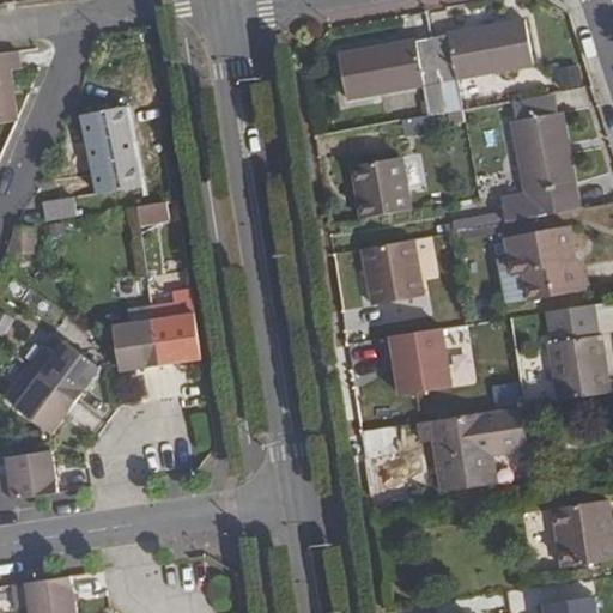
[(526,20),(339,55),(347,101),(425,86),(430,116),(447,114),(463,110),(457,80),(534,66),(526,20)]
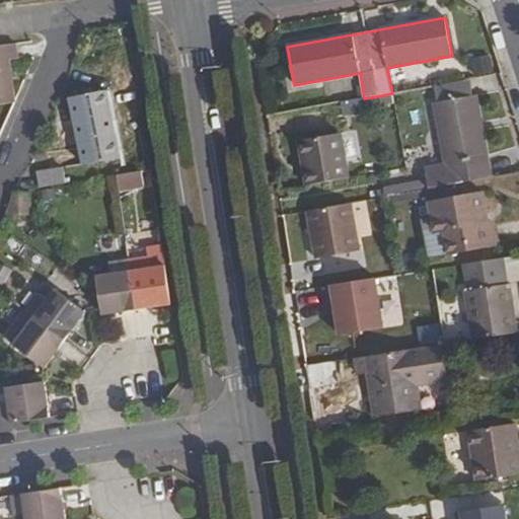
[(16,44),(0,45),(0,104),(15,102),(9,60),(18,59),(16,44)]
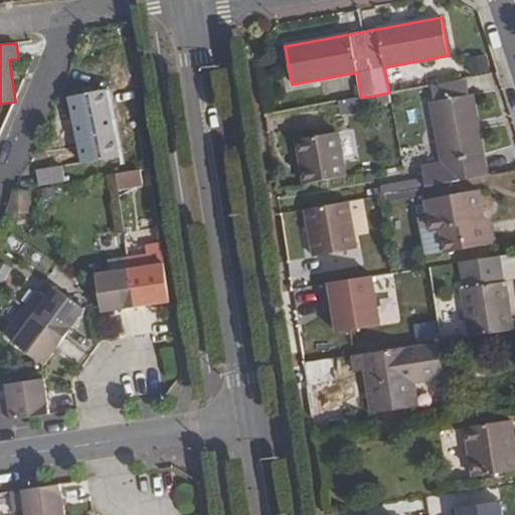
[(470,75),(489,70),(485,54),(466,59),(470,75)]
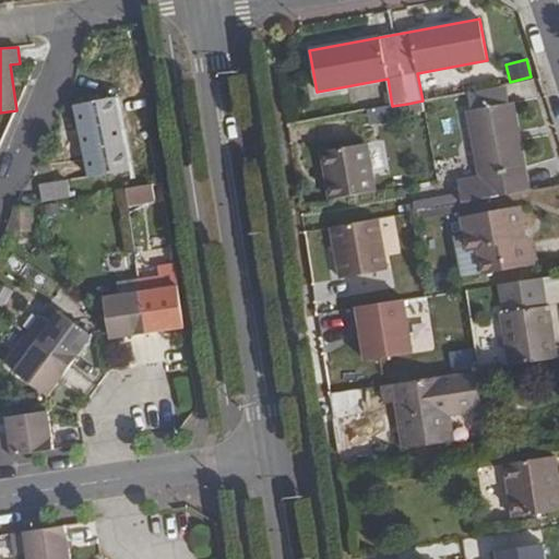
[(471,93),(474,110),(506,104),(503,87),(471,93)]
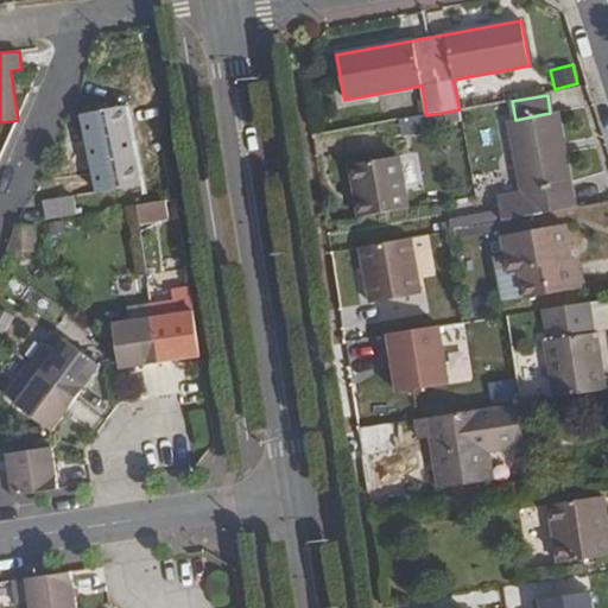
[(128,125),(135,124),(132,107),(125,108),(125,107),(81,115),(86,140),(68,144),(71,158),(88,156),(90,166),(84,168),(90,195),(118,190),(113,168),(135,163),(128,125)]
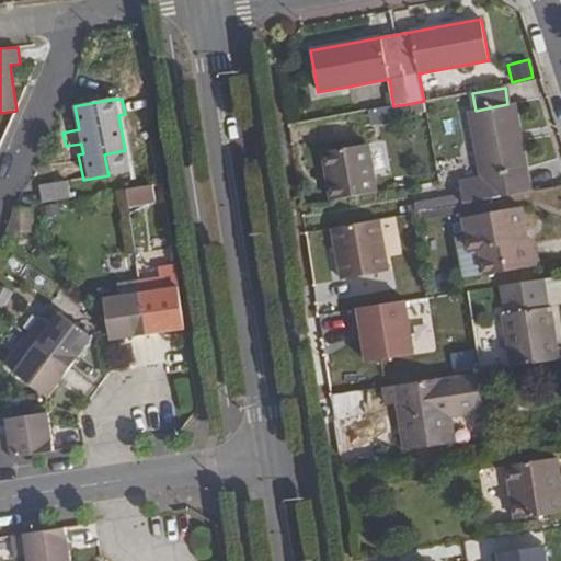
[(481,179),(459,182),(461,196),(464,205),(531,193),(530,187),(515,103),(507,104),(476,111),(469,112),(481,179)]
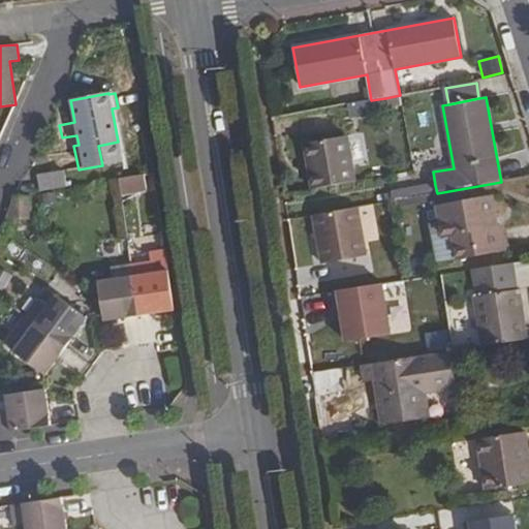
[(347,136),(305,144),(313,190),(355,182),(347,136)]
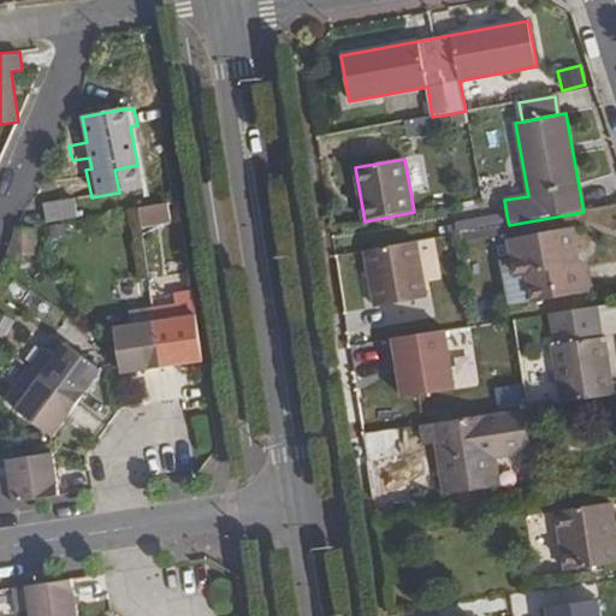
[(53,183),(41,185),(47,224),(76,218),(73,200),(57,202),(53,183)]
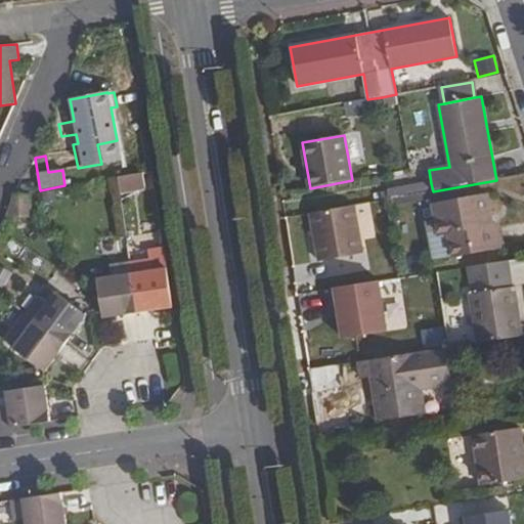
[(523,169),(495,175),(496,180),(523,174),(523,169)]
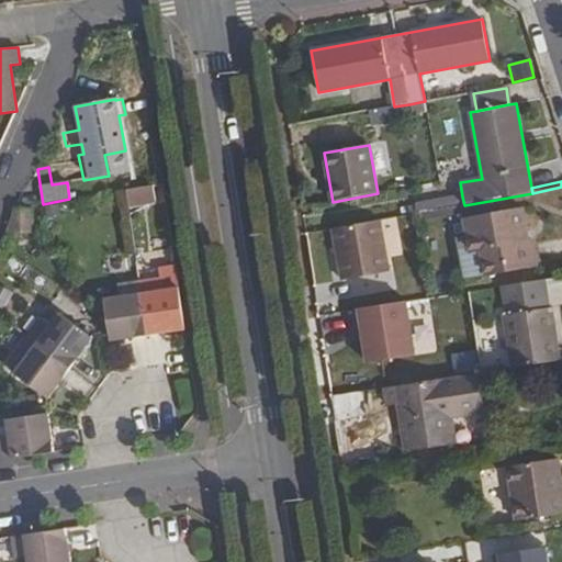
[(126,188),(128,205),(155,201),(152,184),(126,188)]
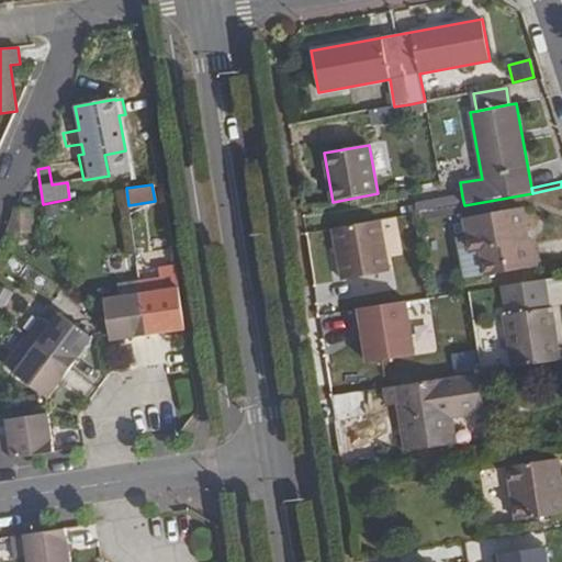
[(561,214),(561,193),(549,195),(552,216),(561,214)]
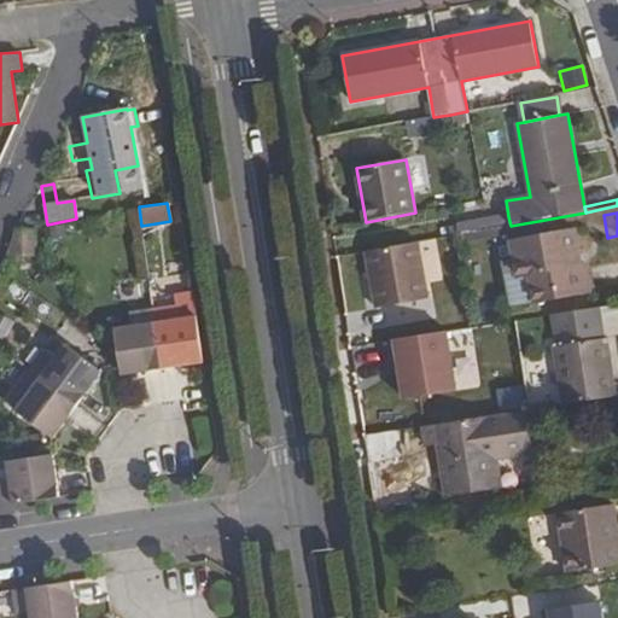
[(511,226),(508,216),(460,225),(461,234),(511,226)]
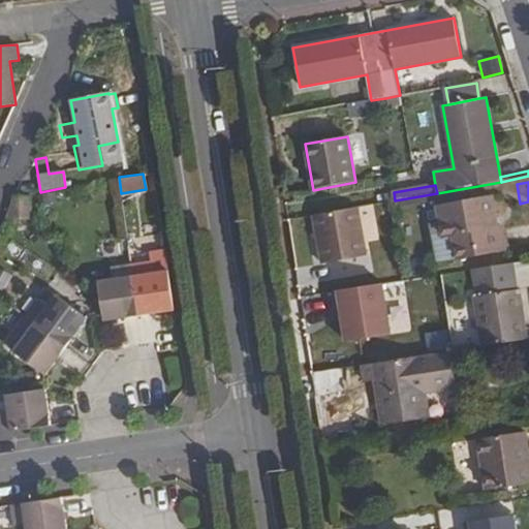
[(493,195),(437,206),(440,222),(429,224),(437,265),(456,260),(506,250),(501,225),(497,226),(493,195)]
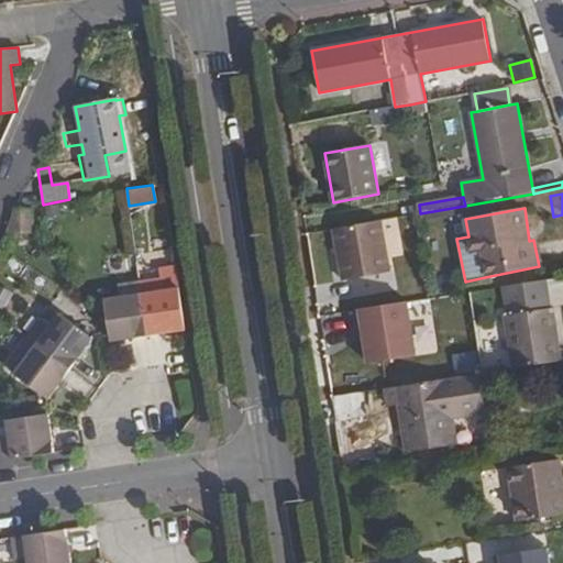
[(8,210),(9,234),(31,233),(31,209),(8,210)]
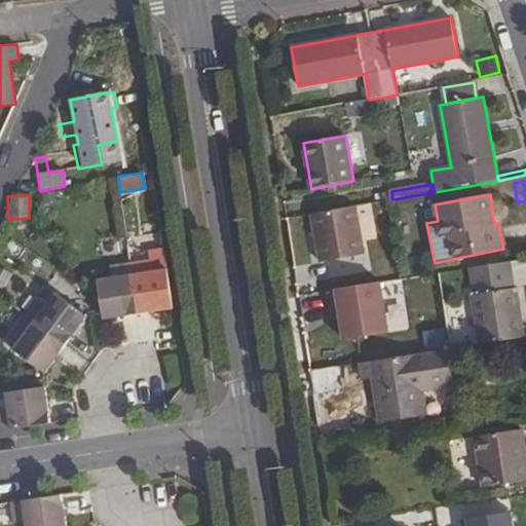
[(309,215),(318,262),(363,254),(353,207),(309,215)]
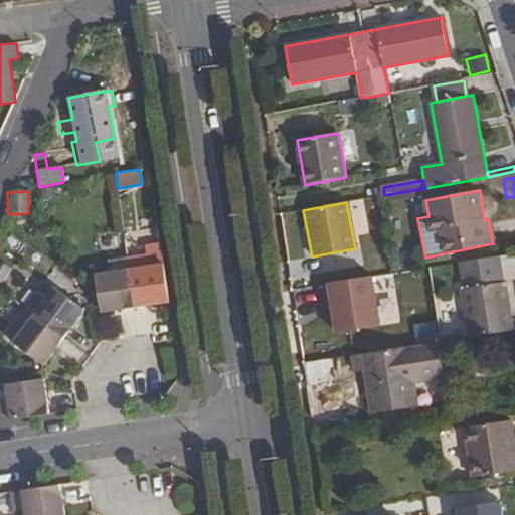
[(108,261),(110,272),(96,274),(102,313),(171,303),(165,264),(150,266),(149,254),(108,261)]
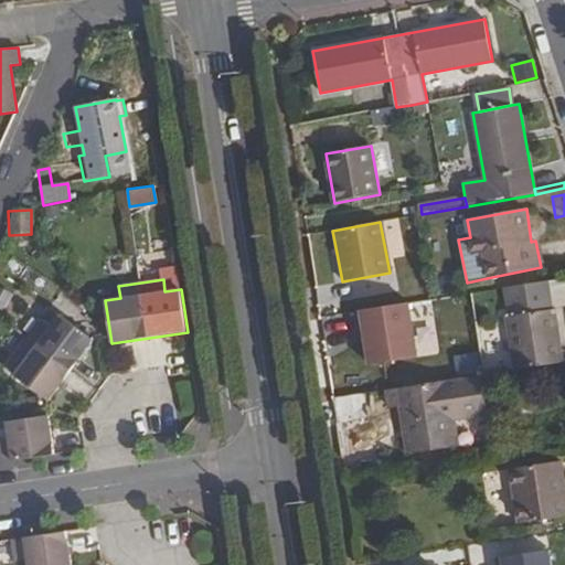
[(512,317),(507,318),(515,371),(564,363),(555,310),(553,310),(548,283),(508,288),(512,317)]
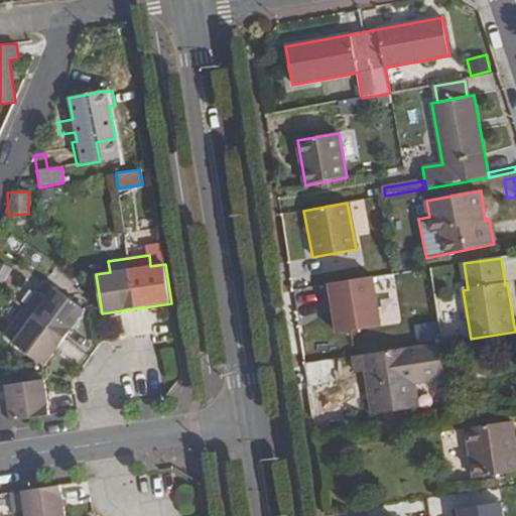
[(333,301),(338,334),(381,327),(374,277),(325,284),(328,302),(333,301)]
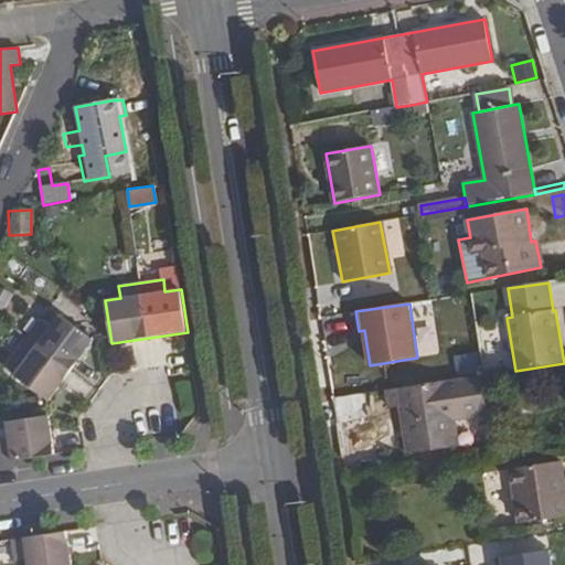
[(22,363),(13,376),(49,402),(94,340),(59,315),(50,327),(40,319),(12,356),(22,363)]
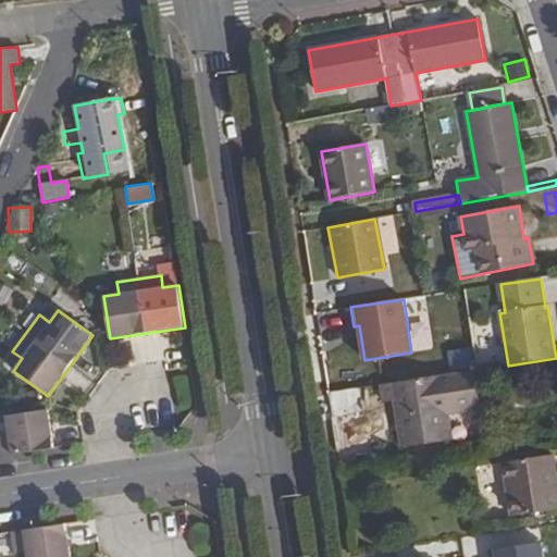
[(343,310),(318,313),(321,338),(346,335),(343,310)]
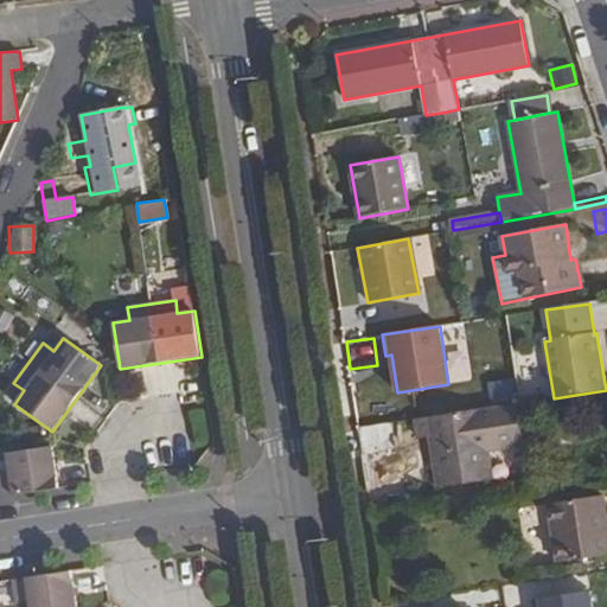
[(519,403),(415,420),(419,439),(433,436),(439,468),(435,468),(439,487),(493,480),(487,449),(524,445),(519,403)]
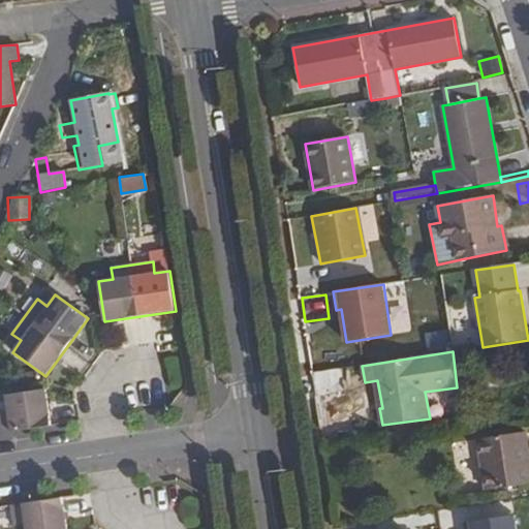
[(0,433),(0,434),(51,426),(45,390),(6,396),(8,411),(0,411),(0,433)]
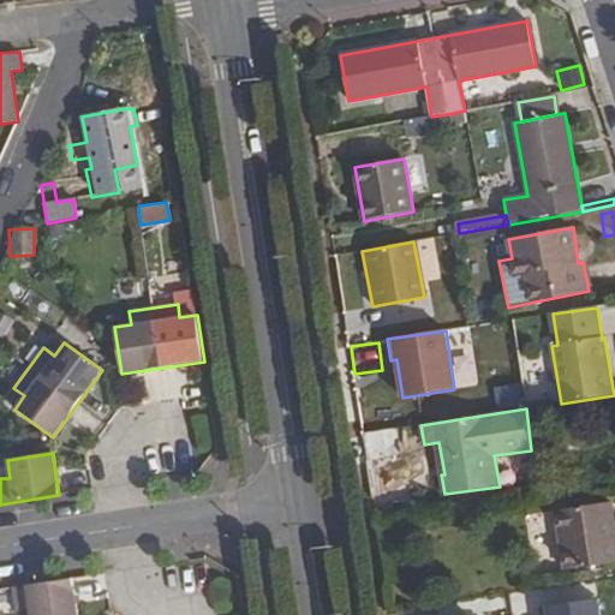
[(614,527),(611,502),(556,512),(566,571),(614,562),(614,527)]
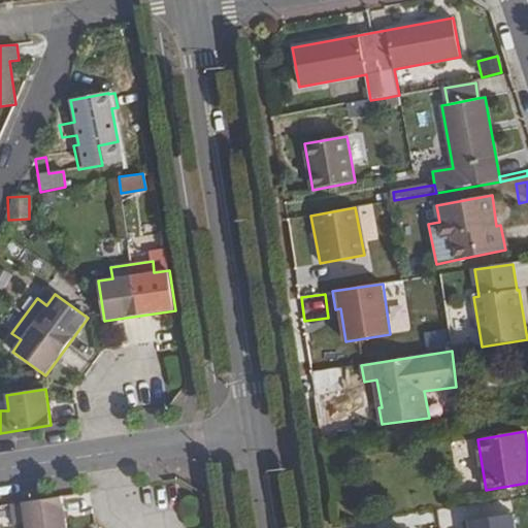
[(26,527),(67,527),(62,496),(10,504),(14,526),(26,524),(26,527)]
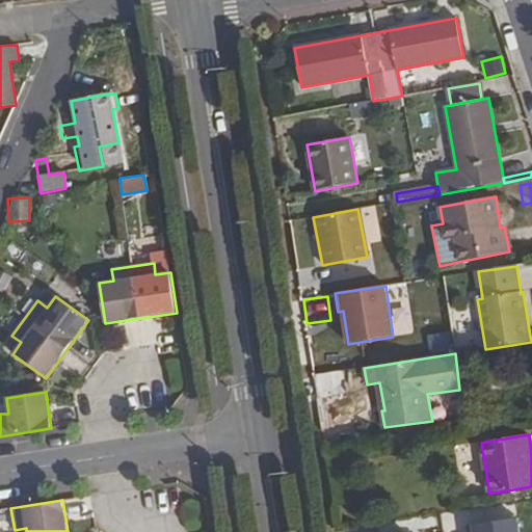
[(517,531),(515,516),(500,519),(498,505),(472,509),(474,523),(467,524),(468,531),(517,531)]
